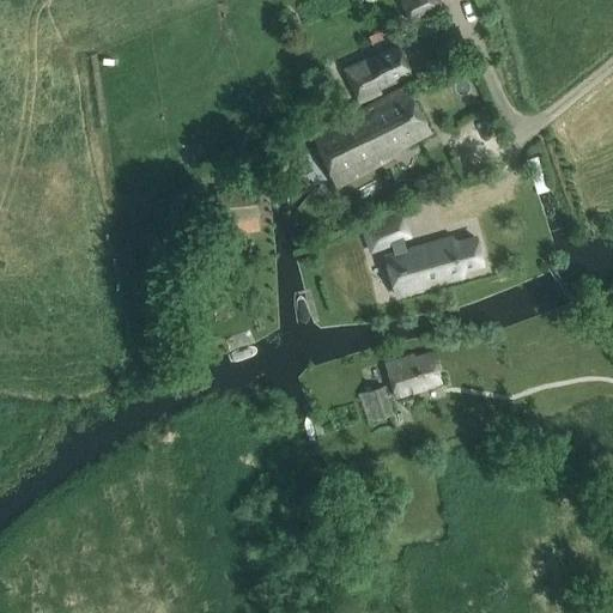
[(399,0),(411,23),(443,7),(439,0),(399,0)]
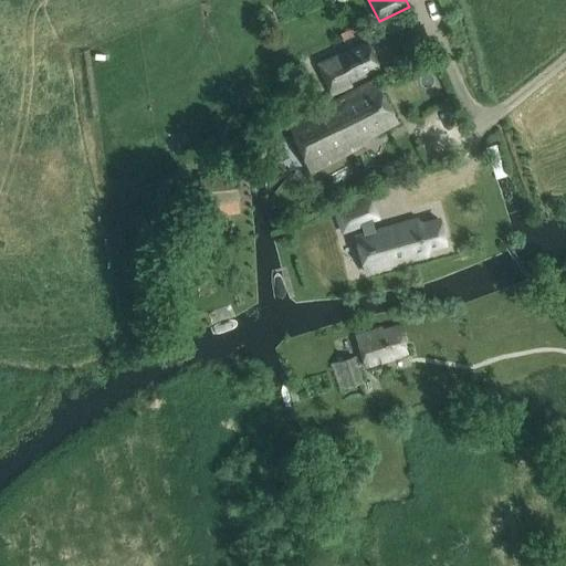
[(366,43),(320,64),(334,94),(352,85),(350,81),(378,67),(366,43)]
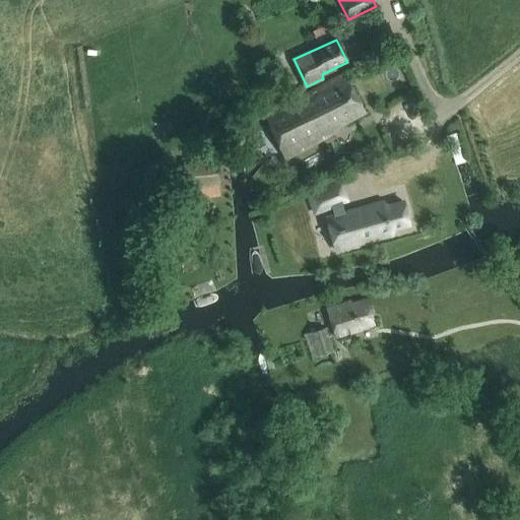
[(344,73),(265,116),(287,157),(338,130),(336,127),(366,111),(344,73)]
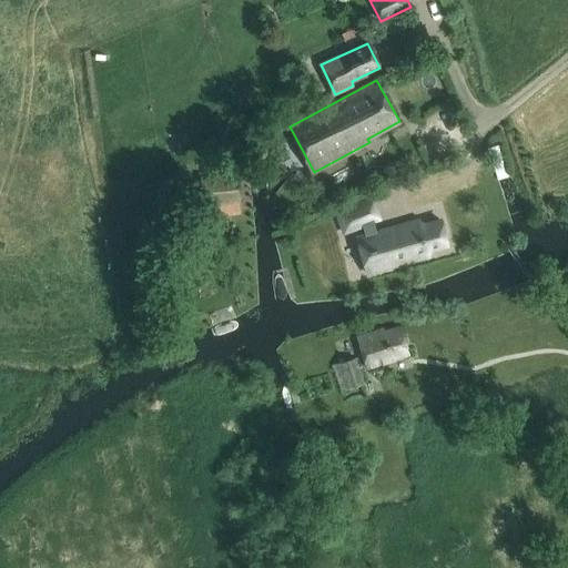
[(511,173),(503,141),(500,142),(488,144),(497,178),(508,174),(511,173)]
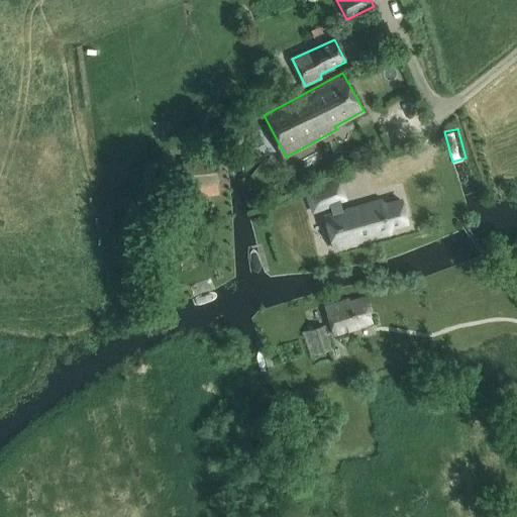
[(185,184),(217,180),(214,156),(182,160),(185,184)]
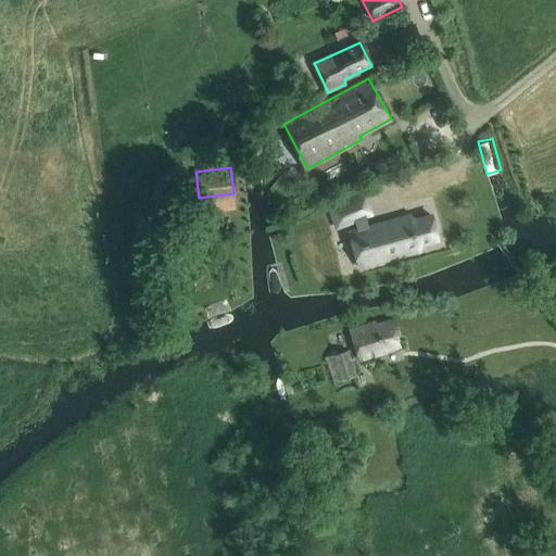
[(437,239),(430,214),(411,220),(409,215),(368,226),(365,216),(370,214),(363,194),(328,207),(336,227),(353,220),(356,230),(358,229),(362,241),(358,242),(361,247),(364,247),(368,263),(419,249),(417,244),(437,239)]
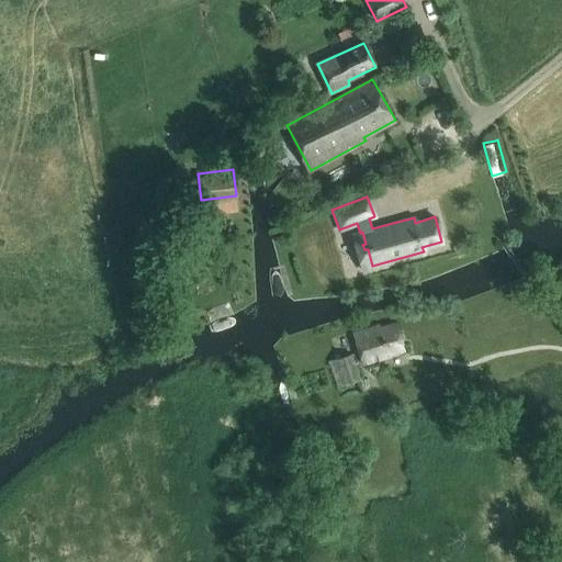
[(364,363),(405,350),(396,324),(382,329),(380,326),(356,335),(364,363)]
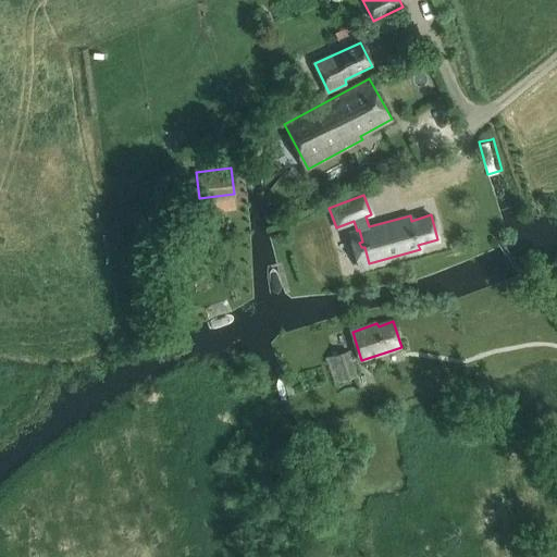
[(326,357),(335,383),(358,375),(350,350),(326,357)]
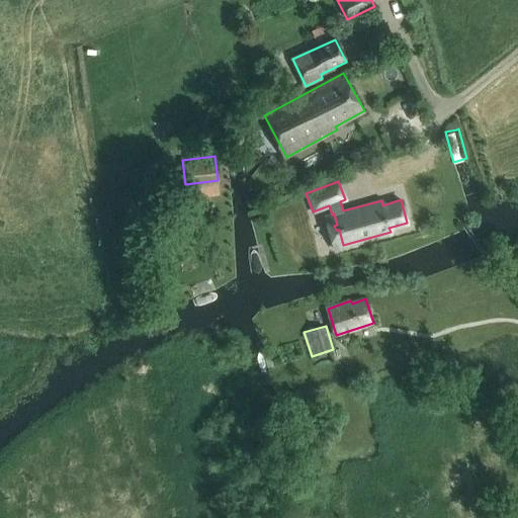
All buildings are outlined.
